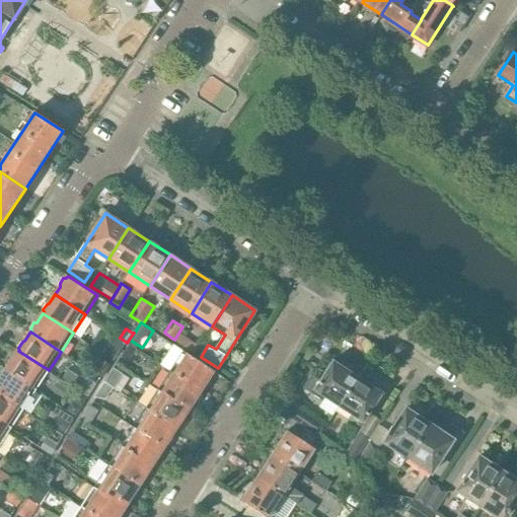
[(195,353),(200,346),(179,331),(174,340),(195,353)]
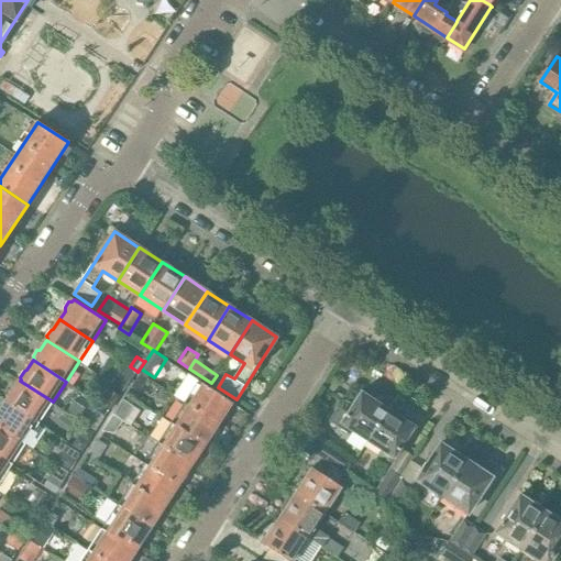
[(125,363),(113,383),(123,389),(136,371),(130,366),(125,363)]
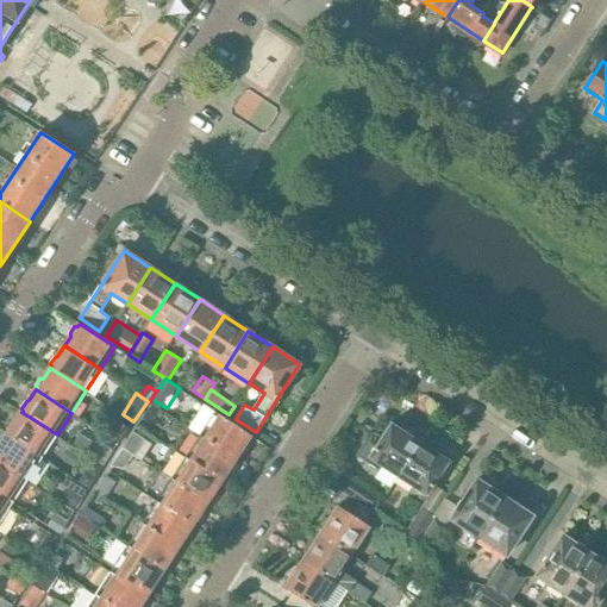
[(154,402),(144,418),(152,423),(162,408),(154,402)]
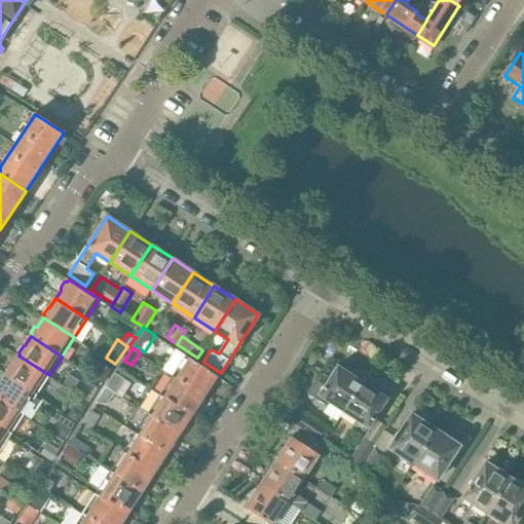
[(37,395),(49,375),(19,356),(12,365),(9,366),(6,372),(6,374),(6,375),(37,395)]
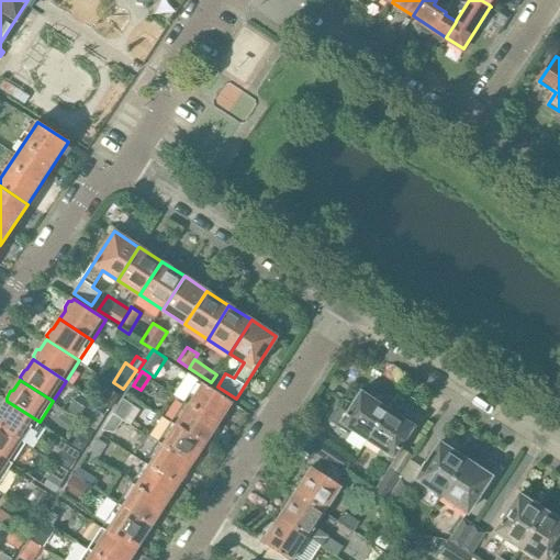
[(199,380),(186,400),(217,422),(223,413),(226,413),(231,406),(230,403),(232,401),(199,380)]
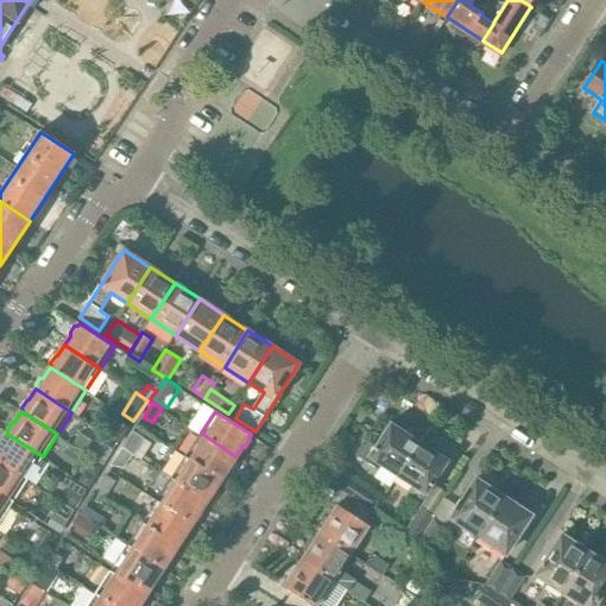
[(119,420),(109,435),(119,441),(130,427),(119,420)]
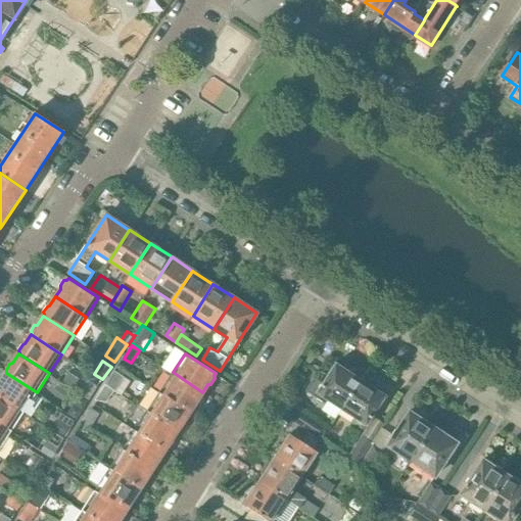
[(315,376),(306,390),(327,403),(329,399),(342,409),(362,379),(337,364),(324,382),(315,376)]
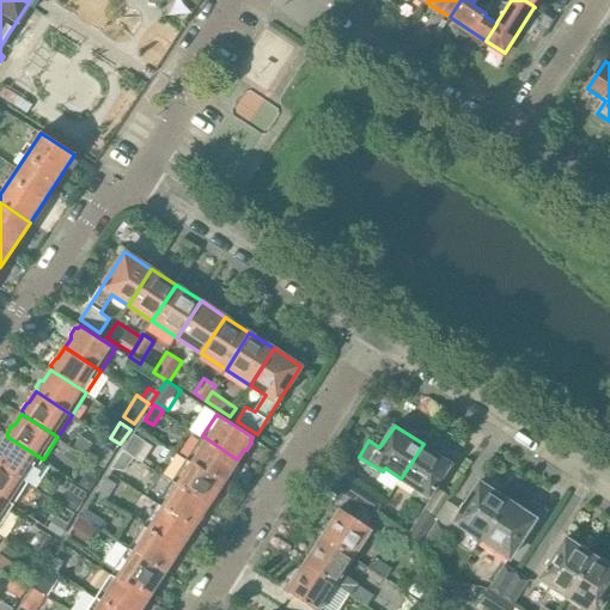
[(146,440),(135,433),(124,449),(135,456),(146,440)]
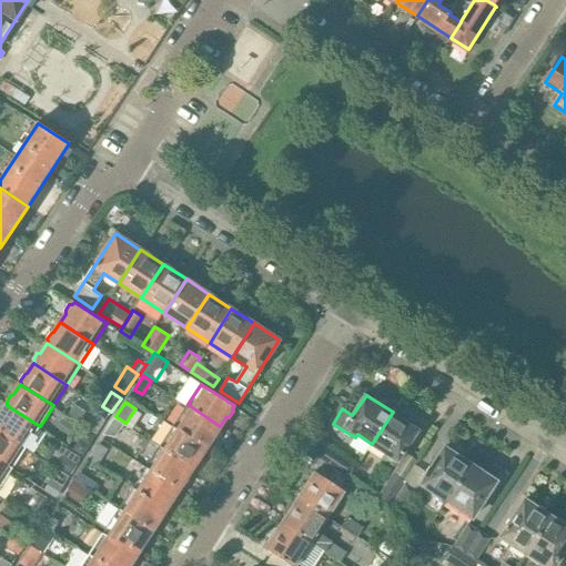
[(77,403),(69,414),(80,422),(88,411),(77,403)]
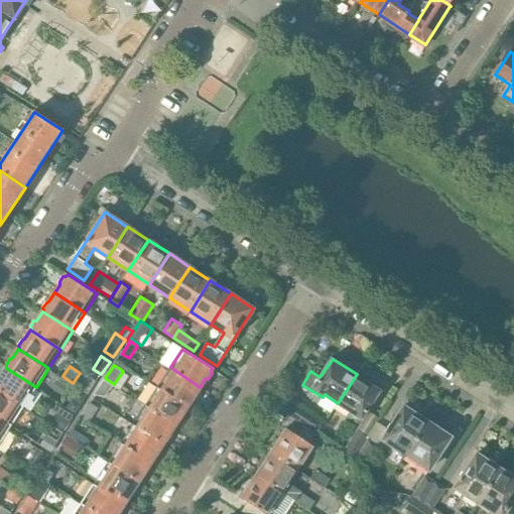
[(170,367),(158,386),(187,406),(188,405),(191,404),(195,398),(195,396),(200,387),(170,367)]
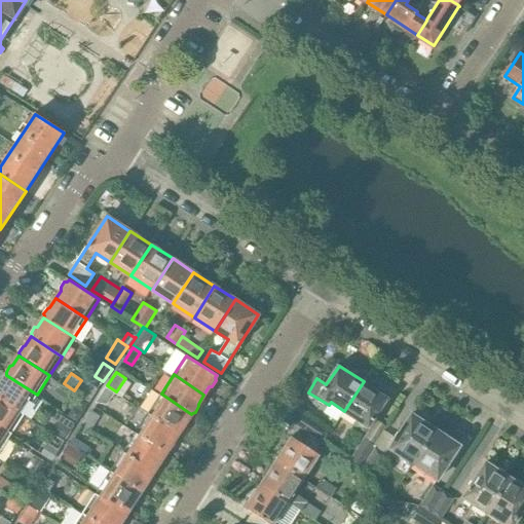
[(0,398),(25,413),(37,395),(6,375),(0,383),(0,398)]
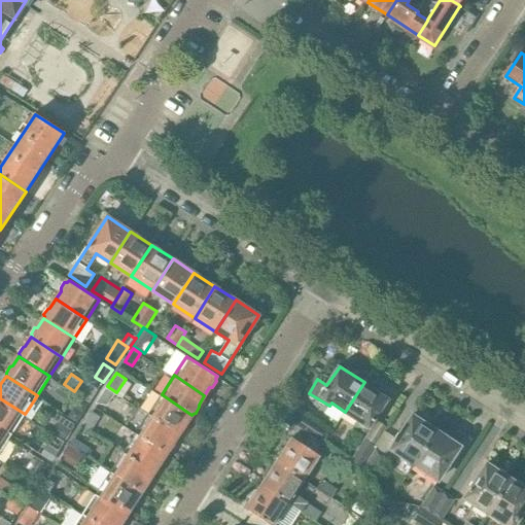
[(88,380),(78,394),(81,396),(91,403),(100,388),(88,380)]
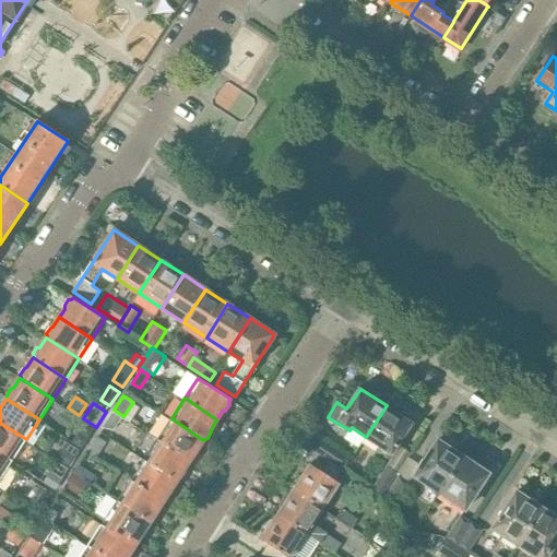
[(387,405),(366,437),(381,446),(379,450),(390,458),(392,459),(371,489),(384,498),(411,459),(409,457),(412,452),(399,443),(413,423),(387,405)]
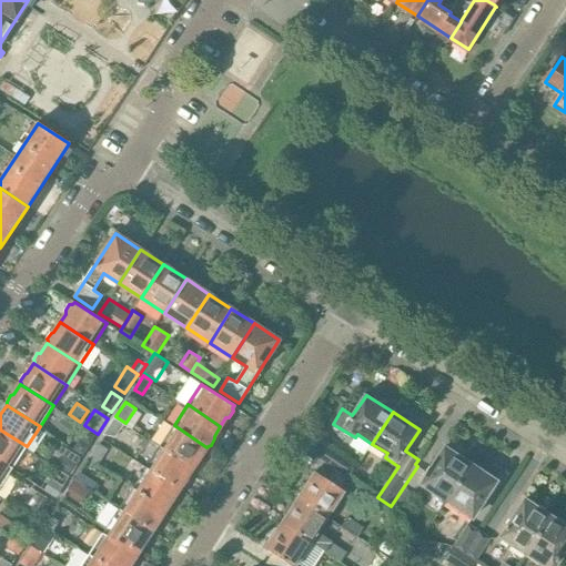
[(103,434),(117,436),(125,423),(115,416),(103,434)]
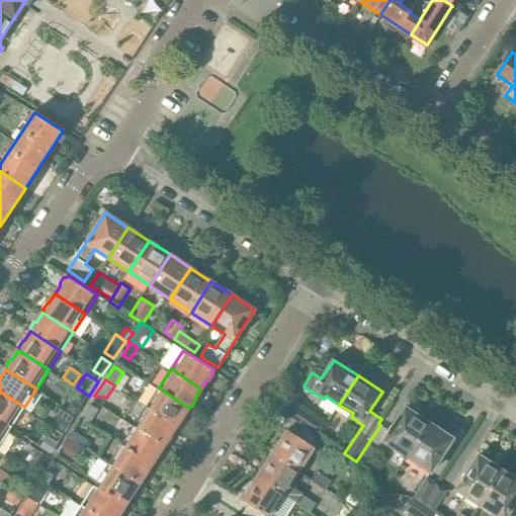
[(159,388),(147,407),(176,426),(177,425),(180,424),(183,419),(182,416),(188,408),(159,388)]
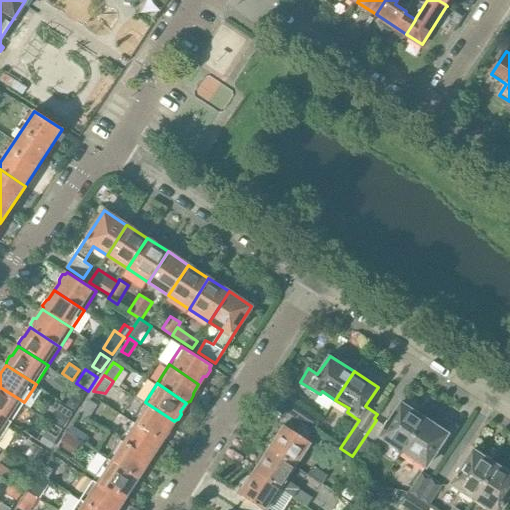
[(79,385),(67,404),(76,409),(88,391),(79,385)]
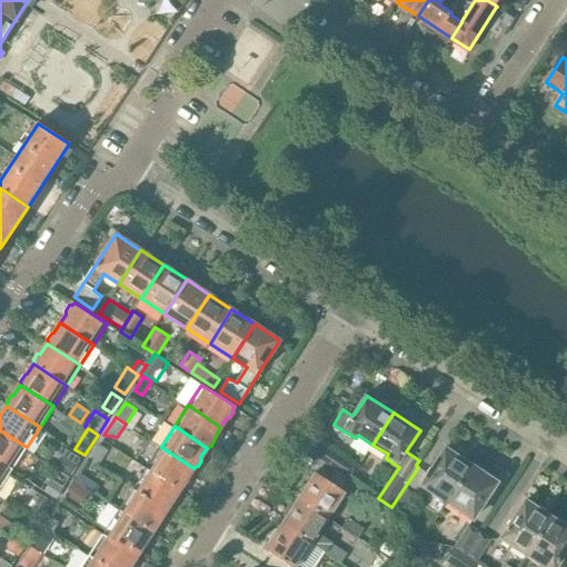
[(0,430),(0,460),(12,468),(27,447),(0,430)]
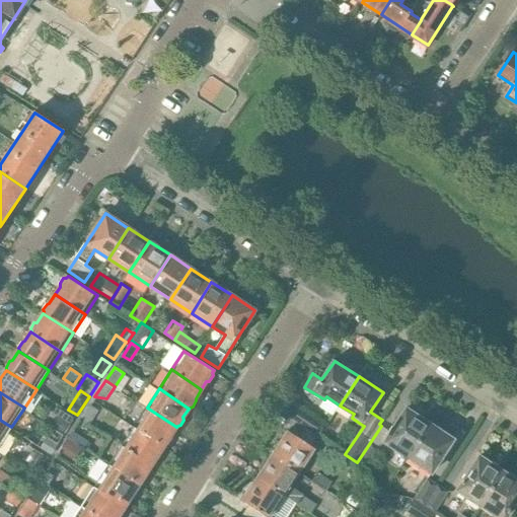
[(91,403),(82,418),(90,424),(99,410),(91,403)]
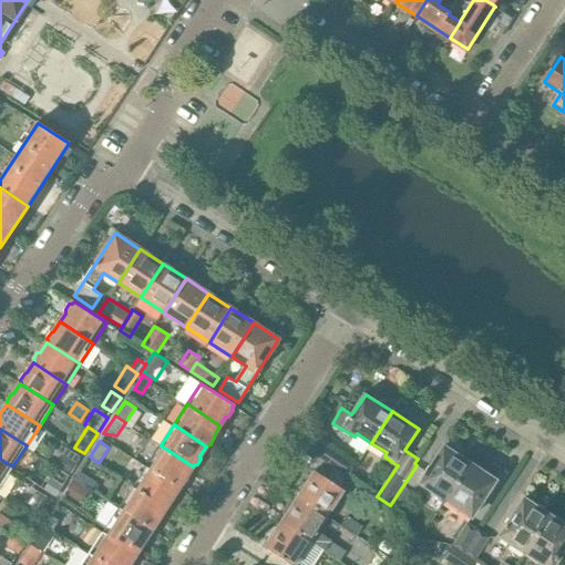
[(161,445),(146,465),(180,488),(181,486),(183,485),(187,479),(186,476),(193,466),(161,445)]
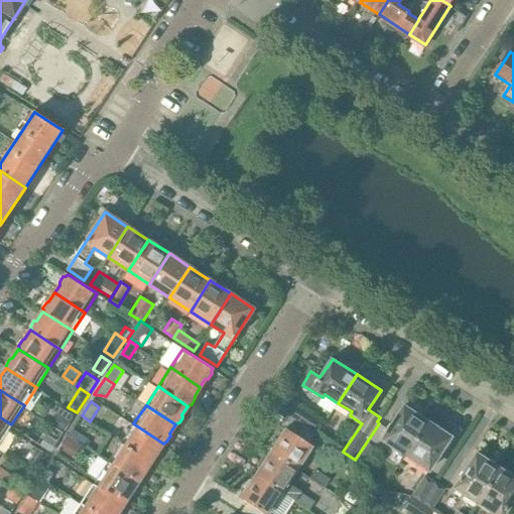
[(324,422),(299,406),(292,417),(316,433),(324,422)]
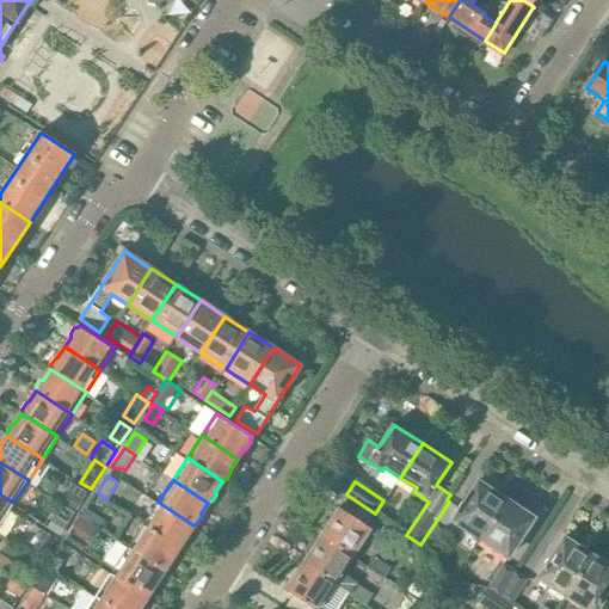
[(483,539),(508,499),(480,481),(461,509),(449,502),(420,545),(432,552),(454,520),(483,539)]
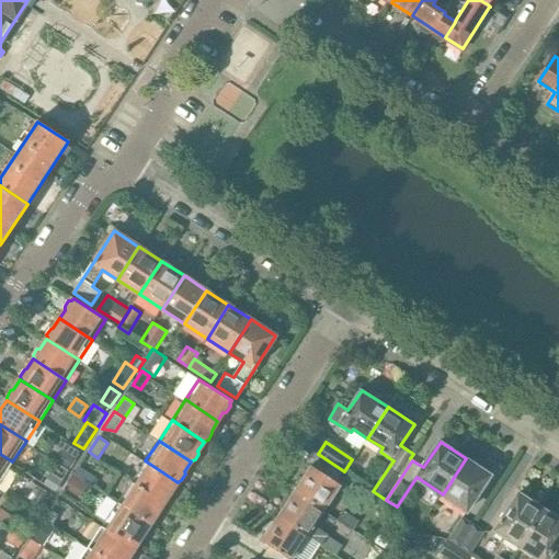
[(55,460),(69,470),(80,454),(66,444),(55,460)]
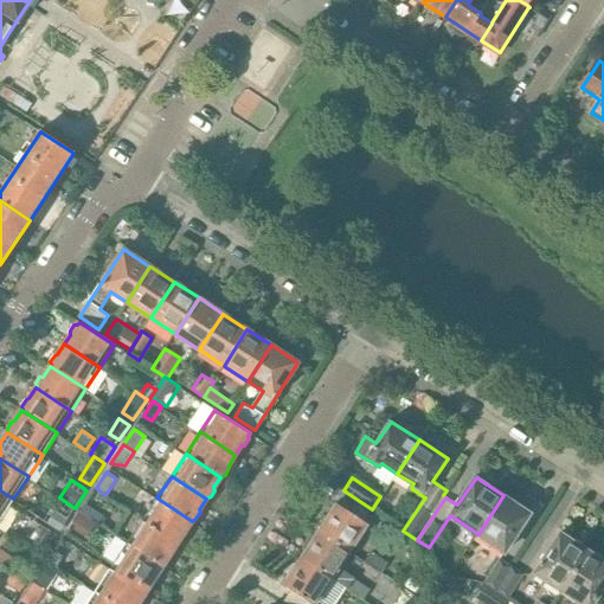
[(503,495),(479,534),(505,552),(531,513),(503,495)]
